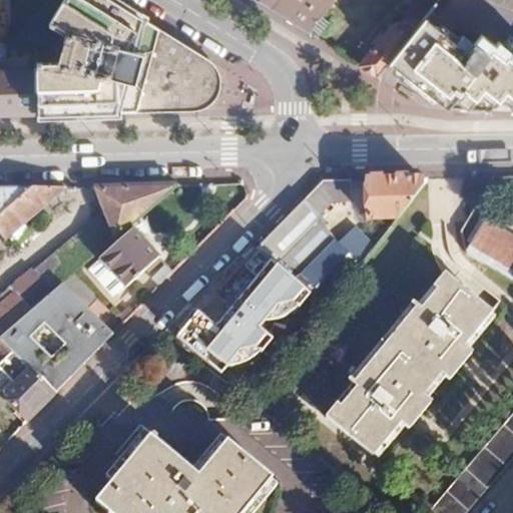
[(61,0),(36,40),(37,69),(38,113),(193,109),(197,107),(201,105),(210,97),(213,91),(215,86),(215,82),(216,77),(214,73),(213,69),(211,65),(208,60),(112,0),(61,0)]
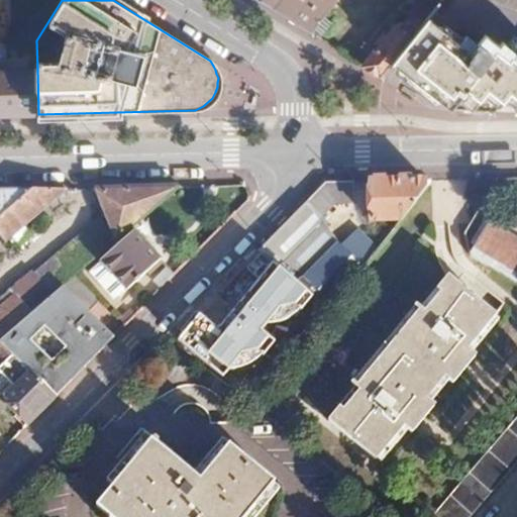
[(277,0),(271,8),(308,31),(322,14),(333,0),(277,0)]
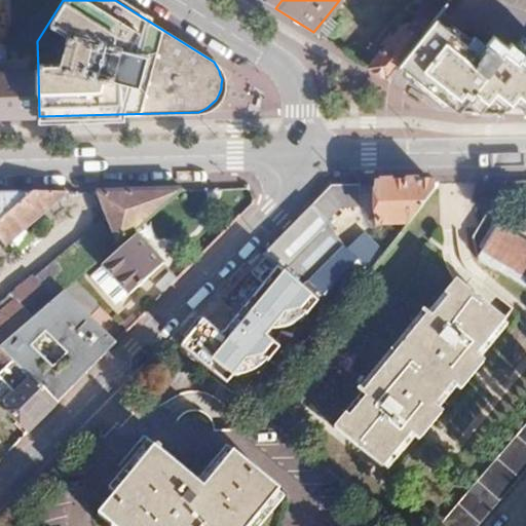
[(415,20),(403,24),(367,65),(386,77),(398,64),(436,19),(448,3),(443,0),(427,0),(416,13),(419,14),(415,20)]
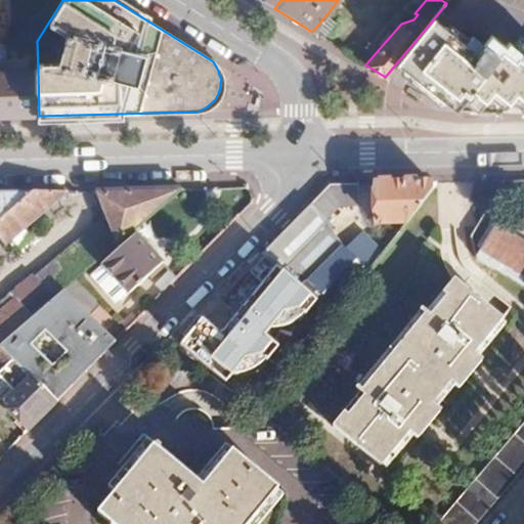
[(335,22),(326,14),(312,32),(321,37),(335,22)]
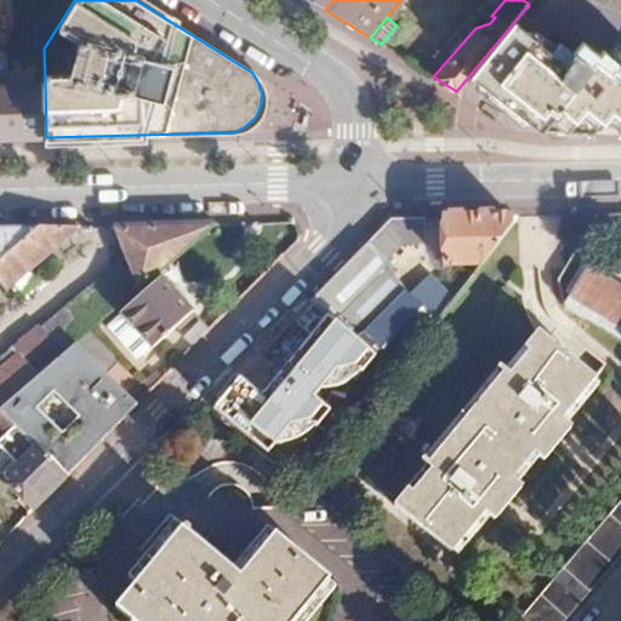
[(514,22),(469,75),(540,130),(592,132),(607,115),(615,134),(619,134),(620,130),(620,61),(617,66),(602,53),(598,58),(580,43),(564,62),(514,22)]
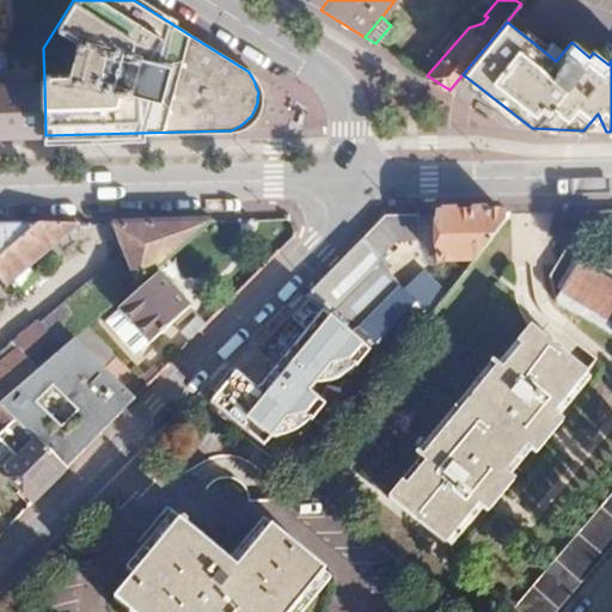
[(0,135),(46,135),(44,83),(0,83),(0,135)]
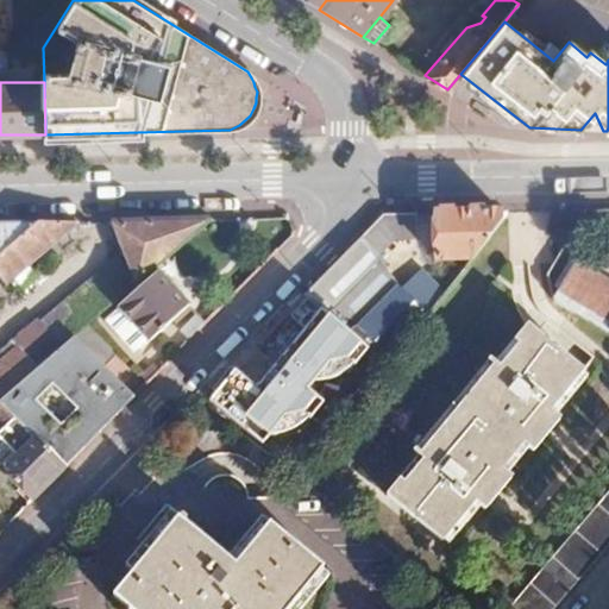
[(513,212),(438,213),(437,261),(468,261),(513,212)]
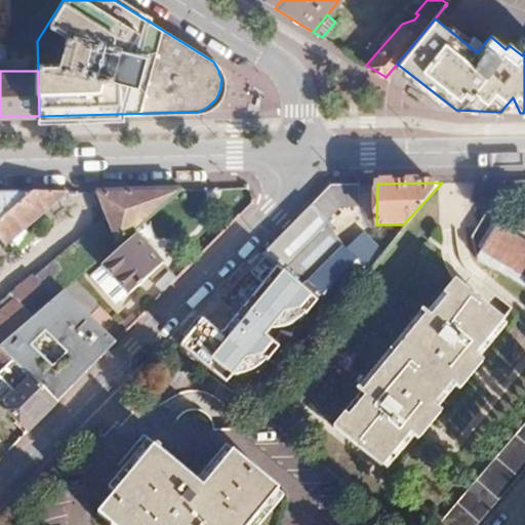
[(371,184),(331,185),(321,195),(332,205),(370,203),(371,184)]
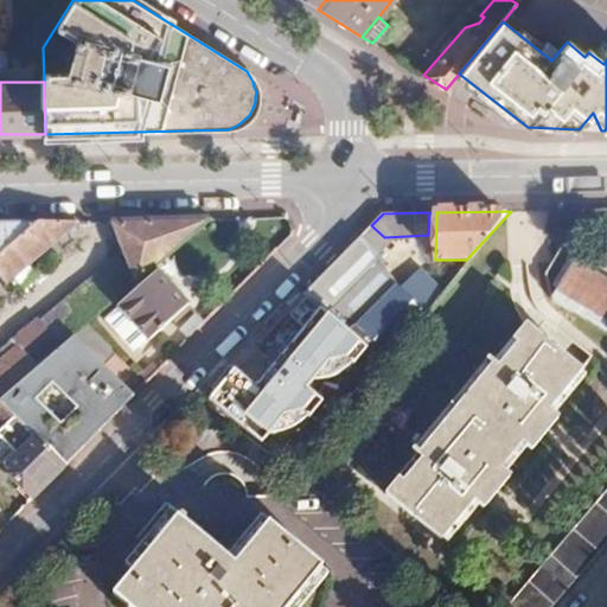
[(0,397),(72,336),(87,324),(211,218),(120,219),(136,267),(131,272),(116,257),(48,318),(45,314),(0,353),(0,397)]
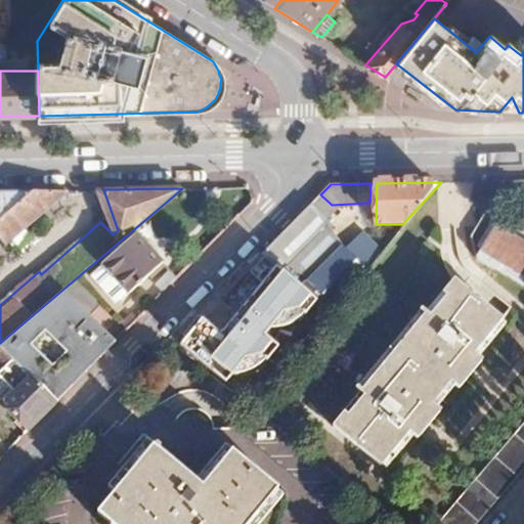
[(70,190),(35,191),(0,220),(0,226),(12,239),(70,190)]
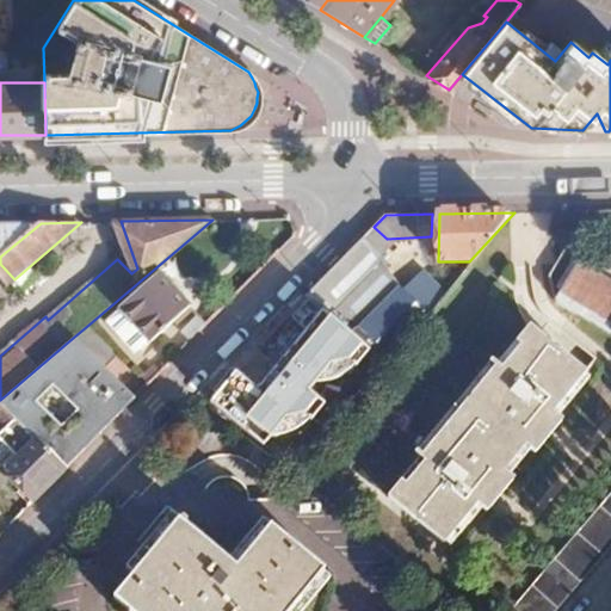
[(0,223),(0,257),(41,223),(0,223)]
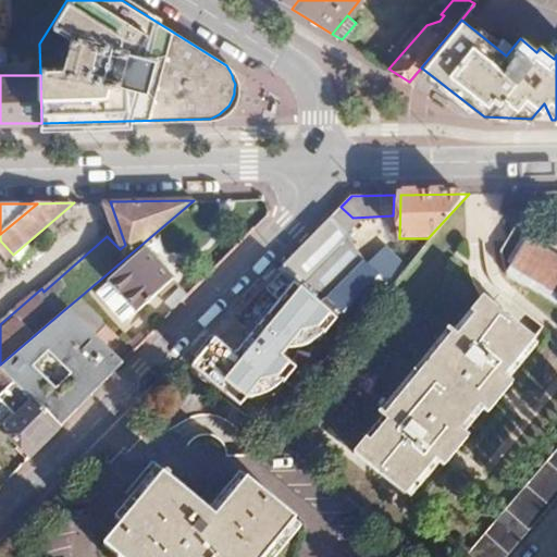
[(556,258),(527,240),(502,270),(556,302),(556,258)]
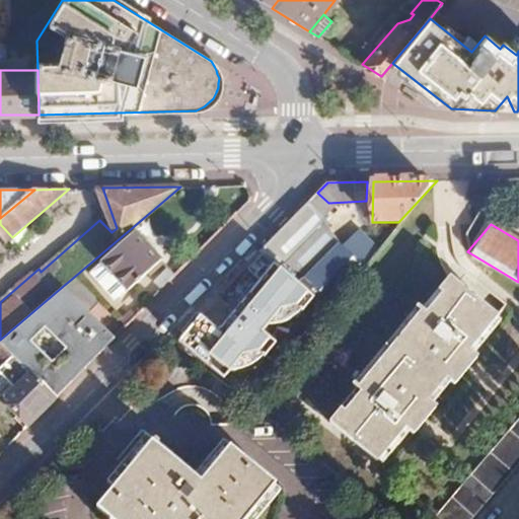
[(160,262),(137,235),(102,267),(104,268),(127,291),(128,292),(160,262)]
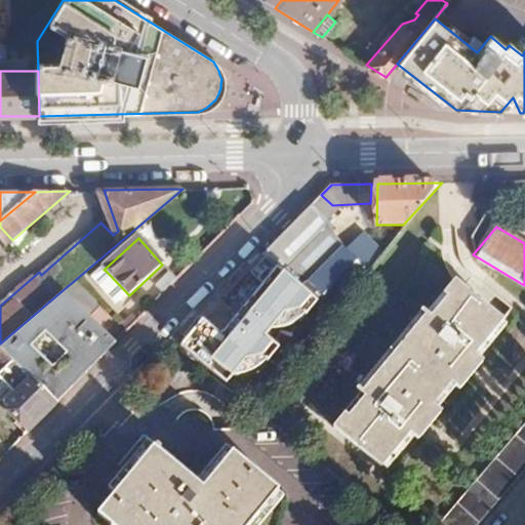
[(357,241),(342,250),(364,268),(374,256),(357,241)]
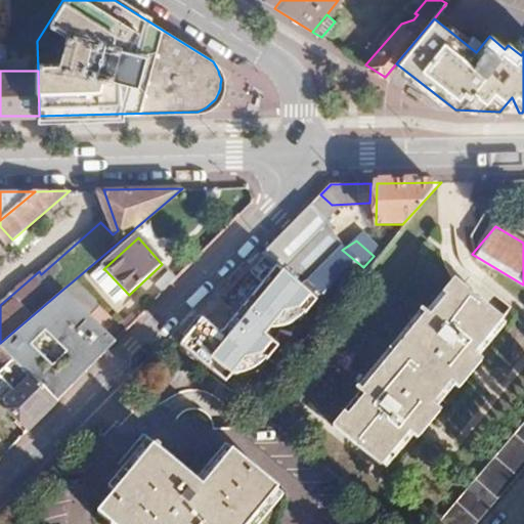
[(265,252),(245,272),(288,310),(306,289),(265,252)]
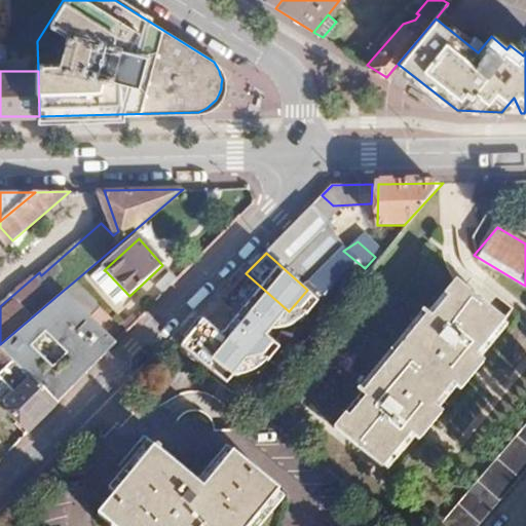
[(128,295),(106,271),(95,283),(117,305),(128,295)]
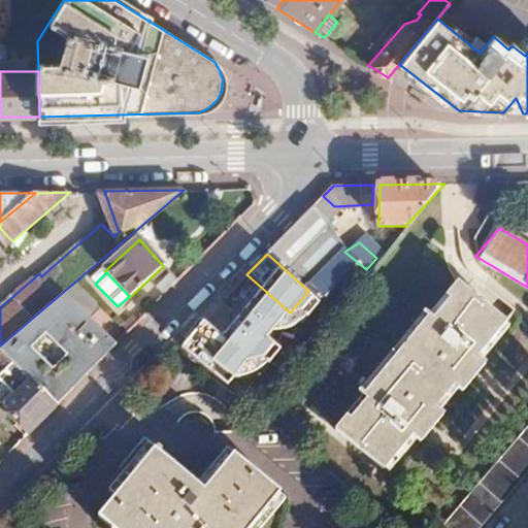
[(75,282),(63,292),(87,316),(98,305),(75,282)]
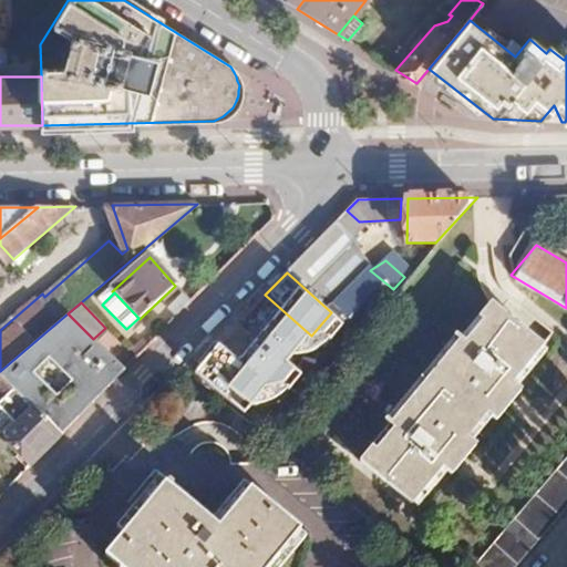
[(464,343),(459,340),(395,431),(400,435),(374,472),(426,509),(452,474),(461,480),(483,447),(475,441),(493,415),(502,422),(522,391),(515,384),(544,343),(491,306),(464,343)]
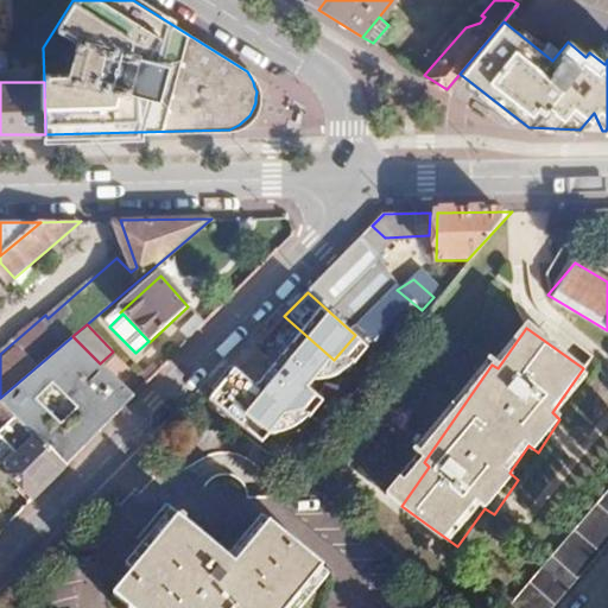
[(334,360),(297,403),(286,413),(261,444),(289,467),(380,358),(355,335),(334,360)]
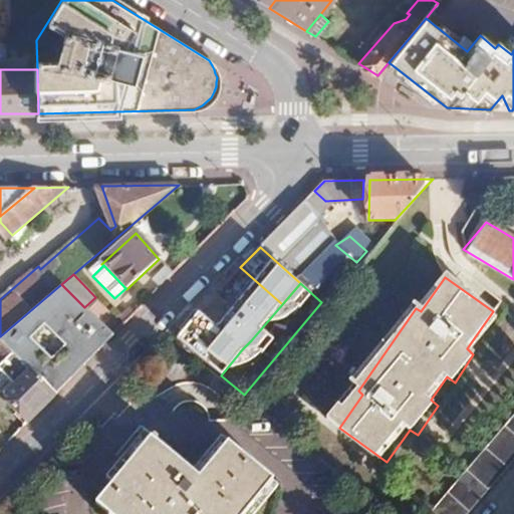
[(84,307),(61,284),(0,336),(0,339),(30,370),(55,395),(112,336),(84,307)]
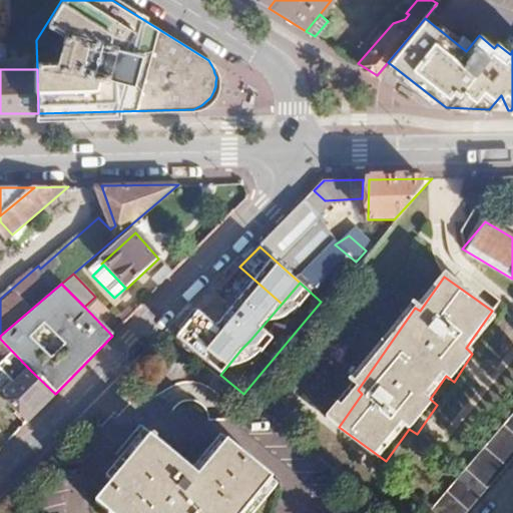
[(204,303),(196,310),(241,349),(250,340),(204,303)]
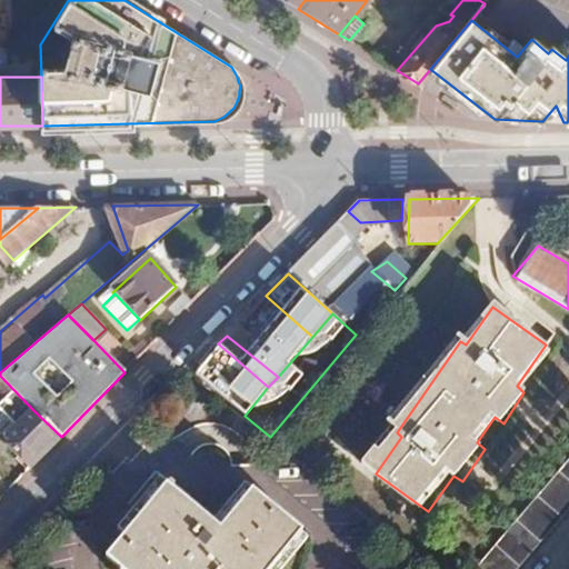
[(218,343),(191,371),(245,416),(268,387),(218,343)]
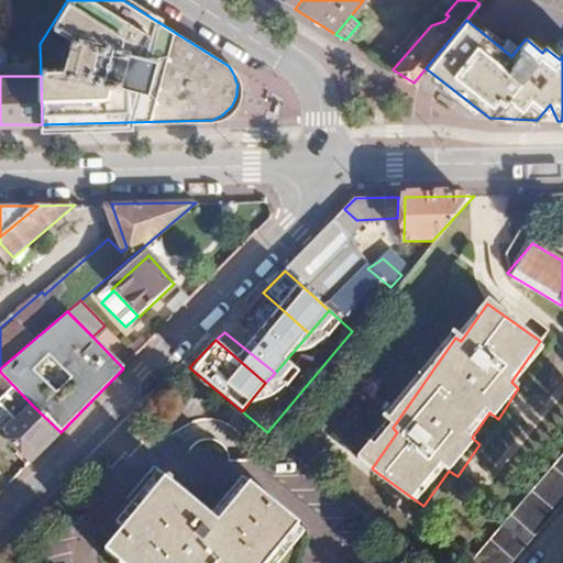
[(0,372),(0,392),(24,416),(33,406),(0,372)]
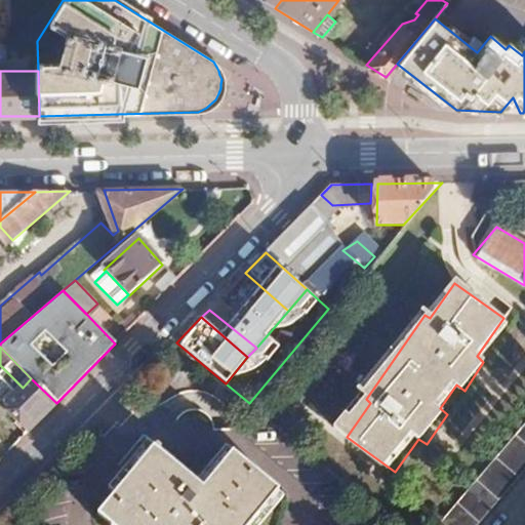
[(23,388),(6,403),(10,407),(7,410),(29,431),(56,403),(31,378),(23,388)]
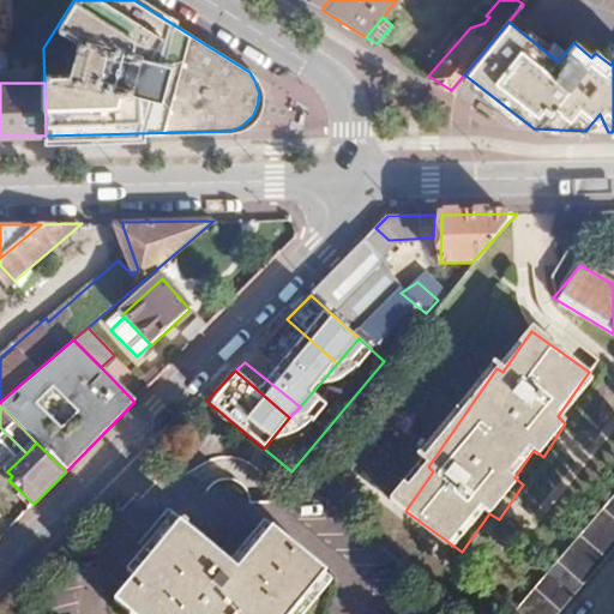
[(613,519),(536,613),(581,613),(613,573),(613,519)]
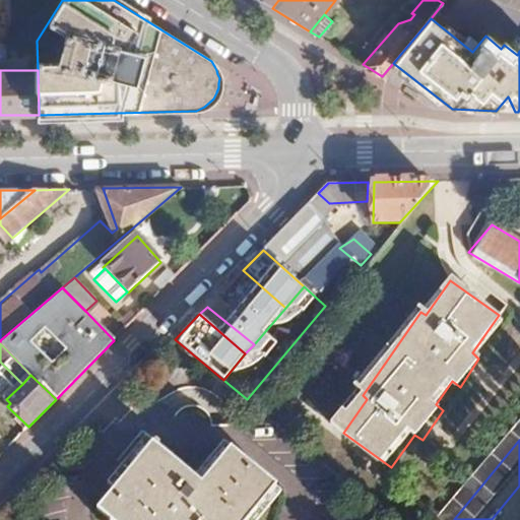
[(201,483),(154,443),(99,509),(111,519),(247,519),(276,486),(232,448),(201,483)]
